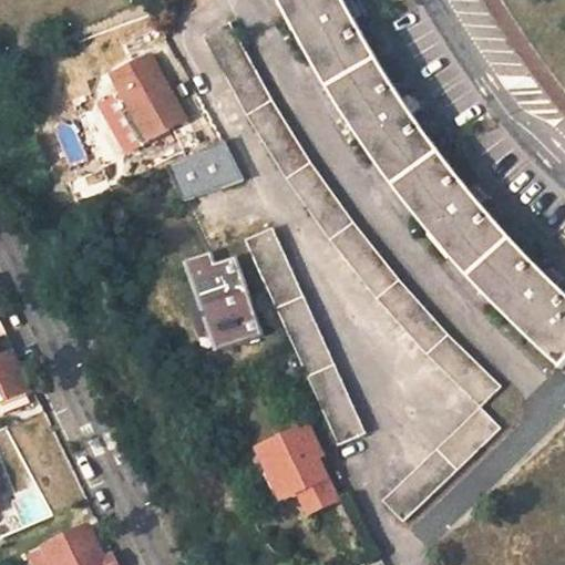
[(277,0),(283,9),(306,54),(319,76),(332,96),(342,114),(365,147),(376,163),(388,178),(409,207),(437,242),(461,273),(483,295),(510,320),(533,341),(548,356),(563,368),(564,365),(564,294),(554,285),(543,273),(519,248),(494,222),(478,202),(469,189),(456,174),(439,151),(410,112),(401,96),(391,82),(386,72),(366,39),(346,2),(343,0),(277,0)]
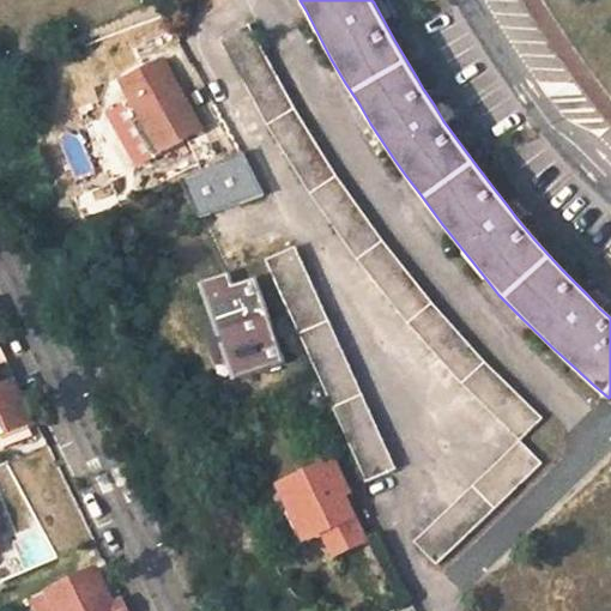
[(484,404),(516,435),(537,415),(521,400),(498,375),(464,340),(434,308),(412,283),(388,254),(369,229),(348,199),(327,169),(308,139),(289,107),(266,64),(244,25),(221,38),(242,77),(261,112),(274,134),(289,156),(324,210),(350,247),(386,295),(418,333),(449,369),(484,404)]
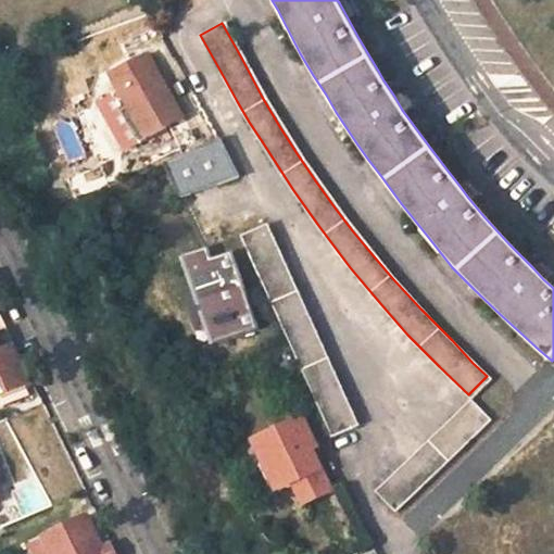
[(112,76),(147,138),(185,118),(149,57),(112,76)]
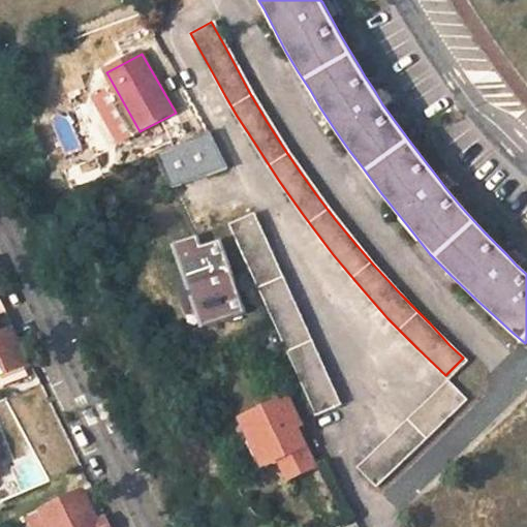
[(371,71),(365,76),(374,90),(380,86),(371,71)]
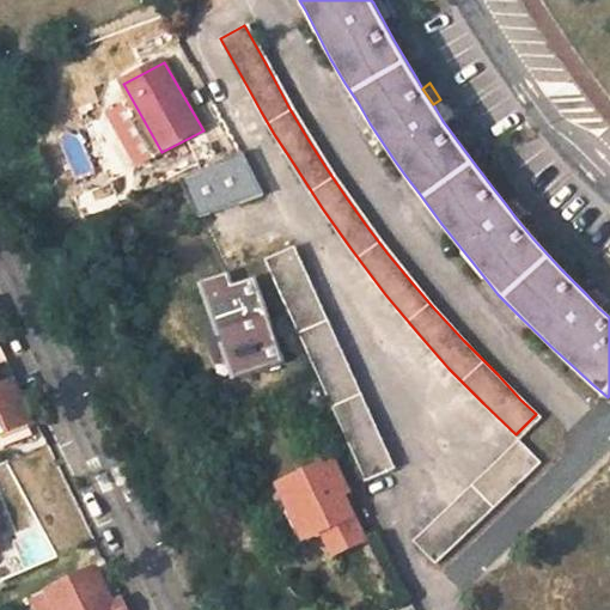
[(266,190),(246,147),(185,175),(202,212),(266,190)]
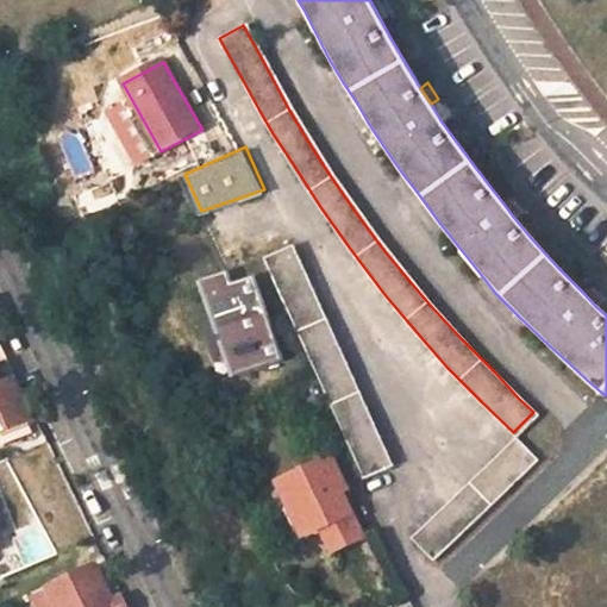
[(509,198),(504,204),(513,217),(520,211),(509,198)]
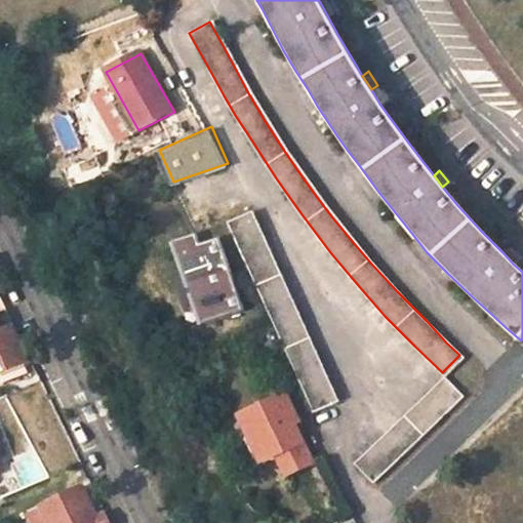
[(251,209),(228,219),(314,409),(337,399),(251,209)]
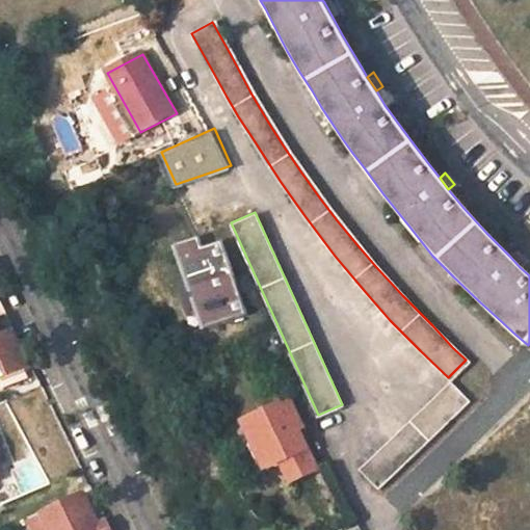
[(179,241),(206,326),(247,313),(226,246),(224,243),(223,241),(222,239),(204,245),(201,234),(179,241)]
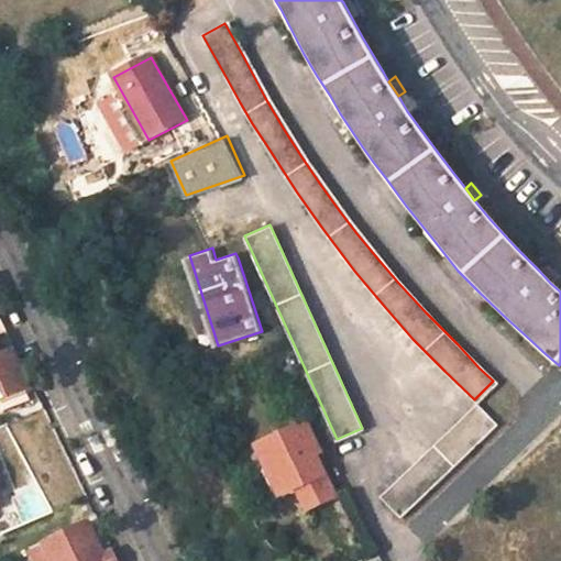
[(545,265),(539,271),(550,283),(556,276),(545,265)]
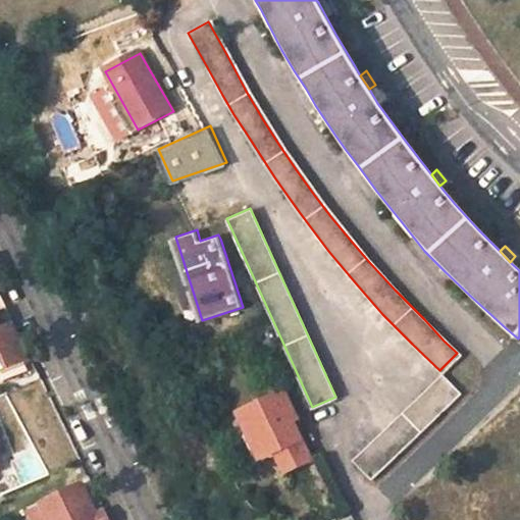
[(0,328),(14,323),(13,320),(0,326),(0,328)]
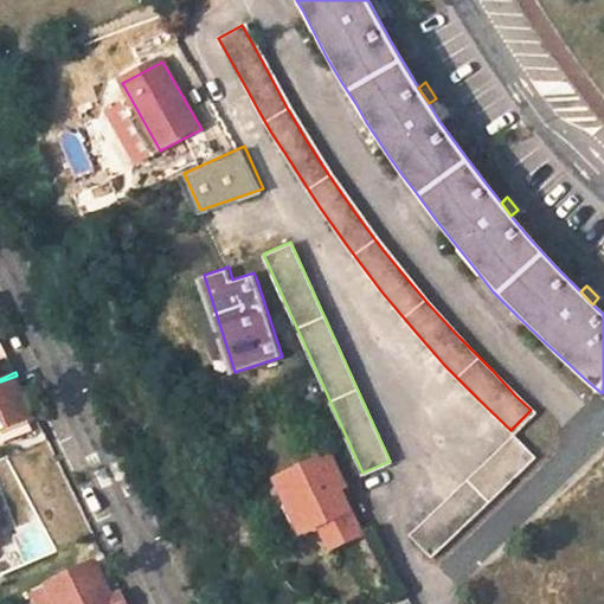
[(0,426),(32,413),(17,376),(0,381),(0,426)]
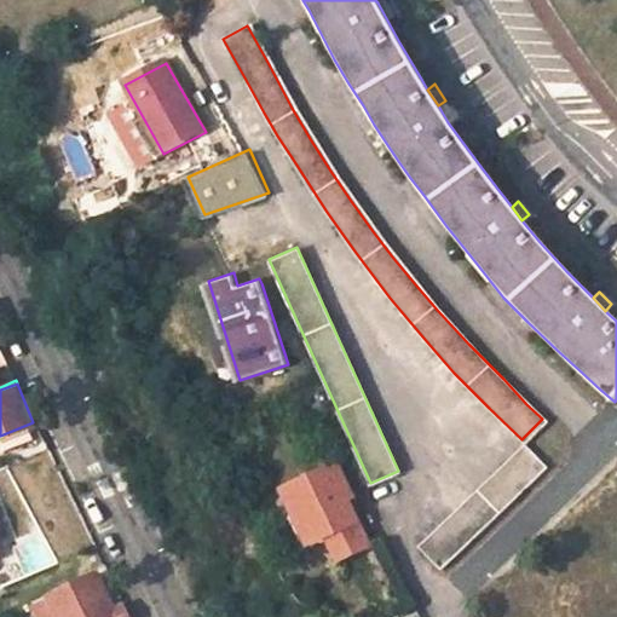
[(522,443),(415,547),(439,571),(546,466),(522,443)]
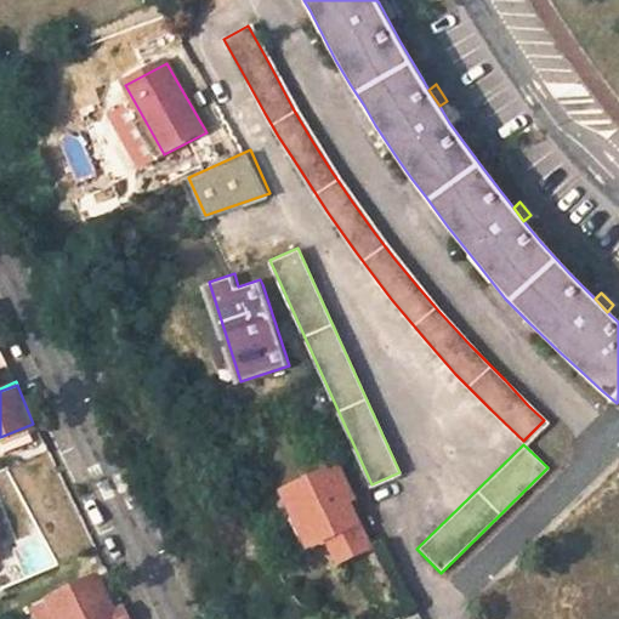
[(334,466),(350,499),(358,495),(341,463),(334,466)]
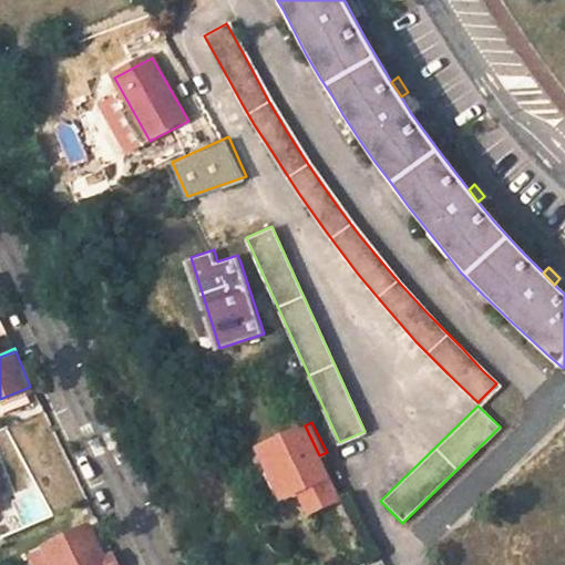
[(305,425),(262,448),(287,499),(302,491),(330,476),(319,455),(305,425)]
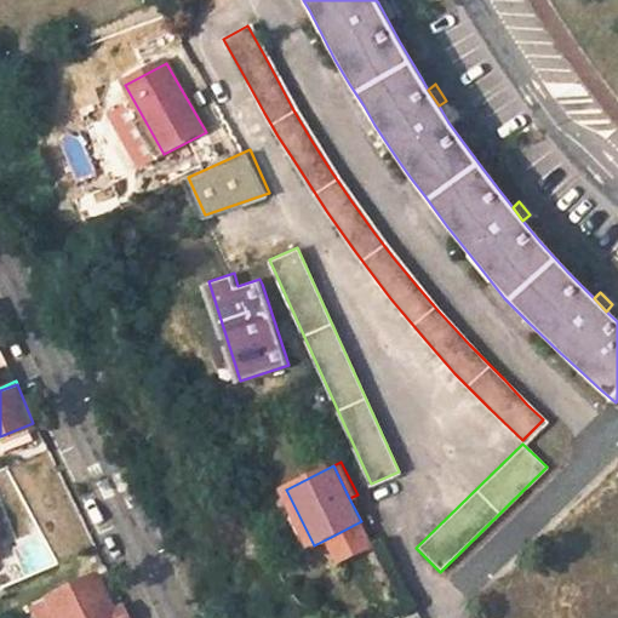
[(97,570),(47,595),(58,617),(130,617),(122,602),(114,606),(97,570)]
